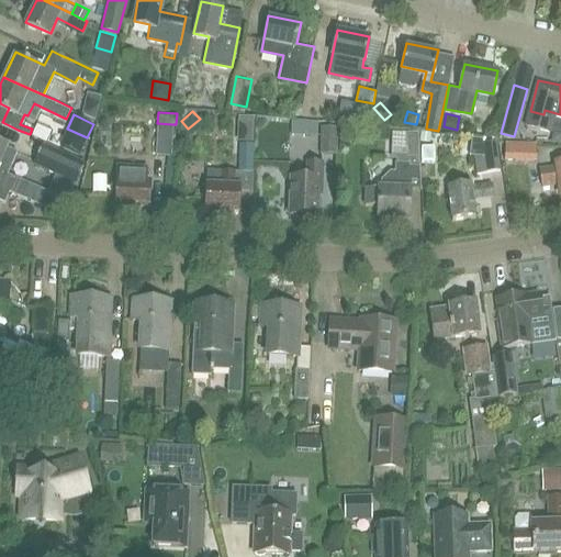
[(304,117),(304,132),(317,132),(317,118),(304,117)]
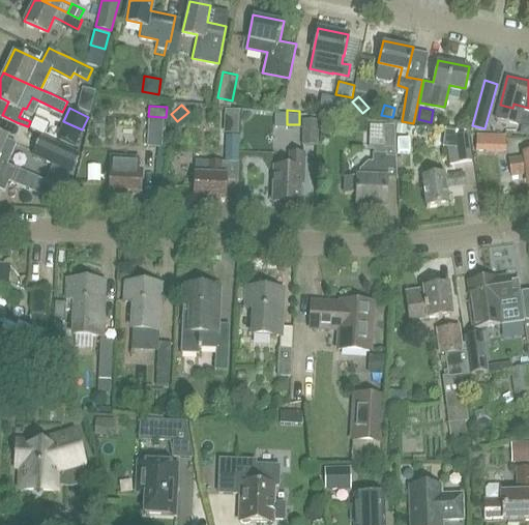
[(148,116),(147,143),(162,144),(163,117),(148,116)]
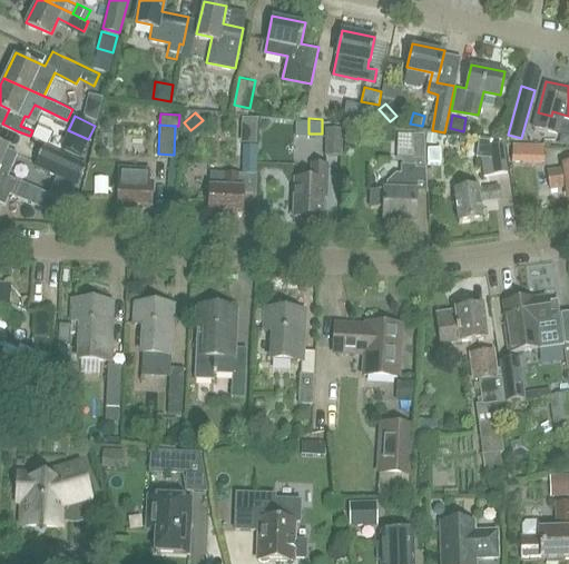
[(343,126),(326,125),(325,152),(343,152),(343,126)]
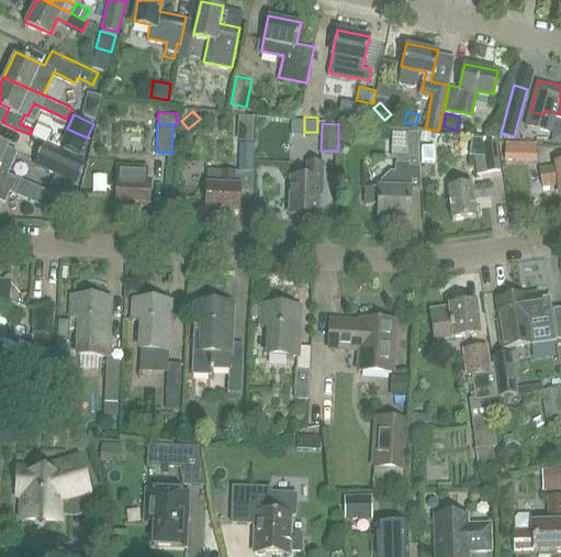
[(379,214),(410,215),(411,186),(422,186),(419,129),(392,129),(391,155),(396,155),(396,159),(395,159),(395,167),(390,168),(381,177),(381,185),(365,184),(363,202),(379,202),(379,214)]
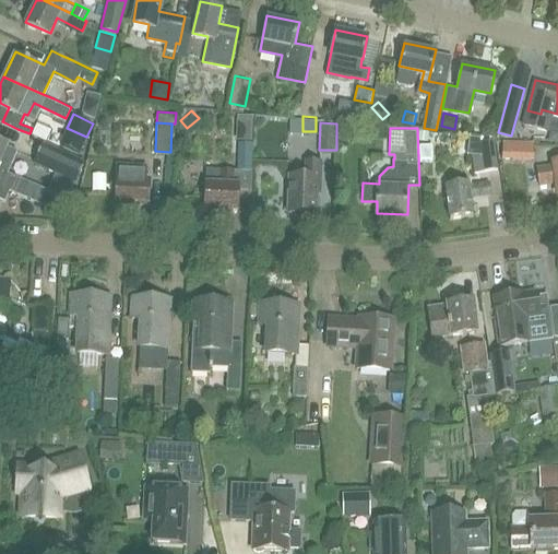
[(418,138),(429,139),(429,130),(419,129),(418,138)]
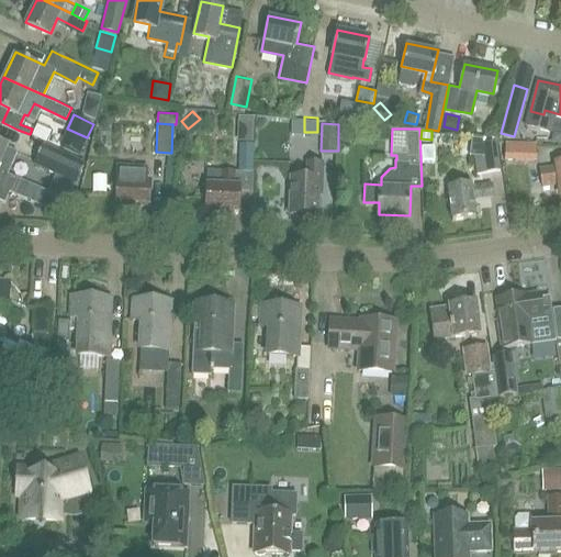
[(0,137),(0,168),(8,171),(18,149),(7,145),(8,142),(0,137)]
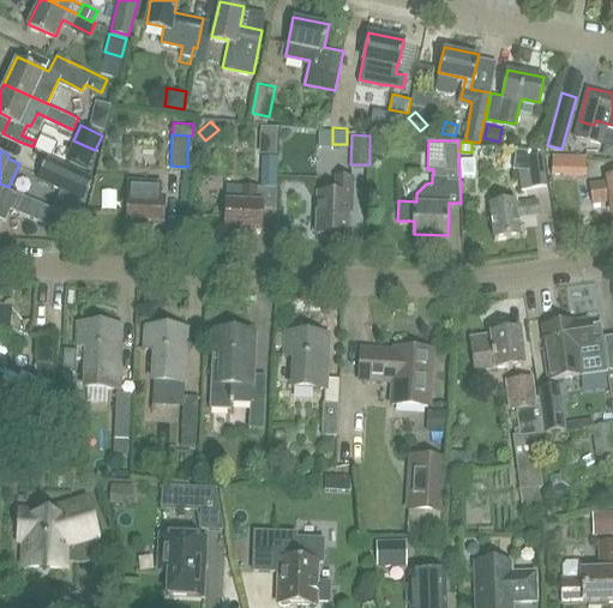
[(547,182),(544,150),(527,152),(529,168),(517,167),(521,187),(547,182)]
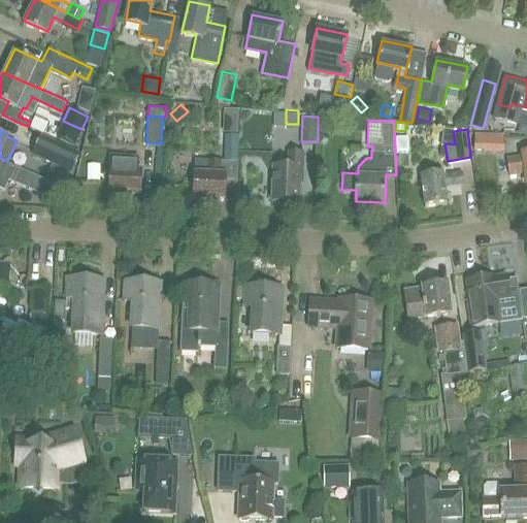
[(224,159),(237,159),(237,132),(225,131),(224,159)]
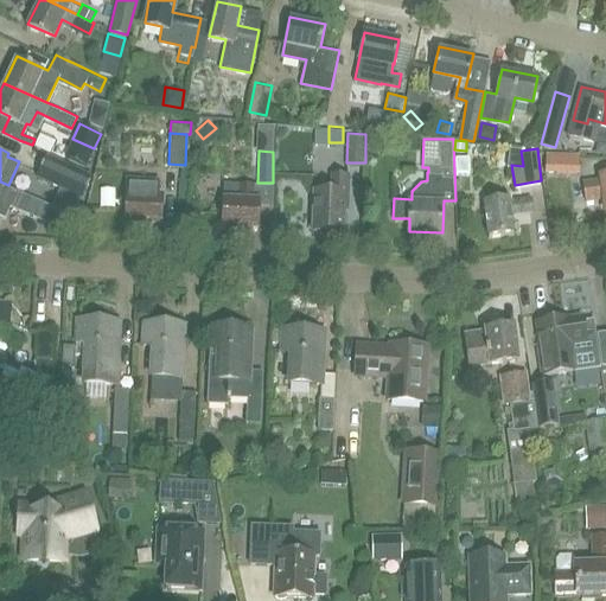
[(546,168),(557,168),(557,151),(546,151),(546,168)]
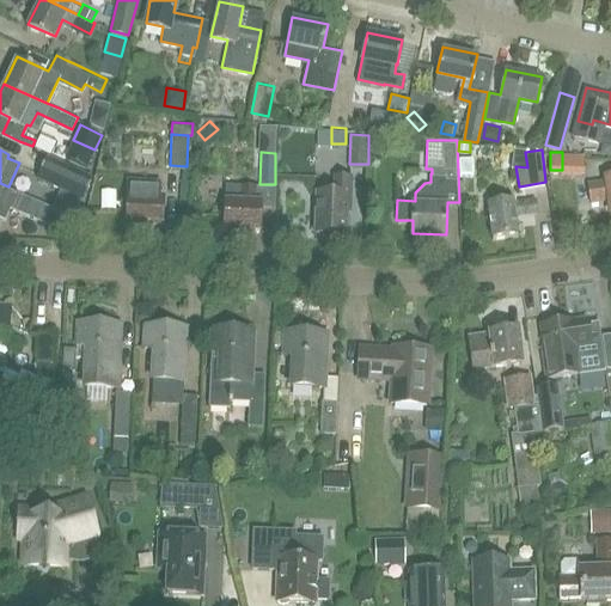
[(53,206),(73,215),(83,196),(92,175),(47,153),(37,176),(61,187),(53,206)]
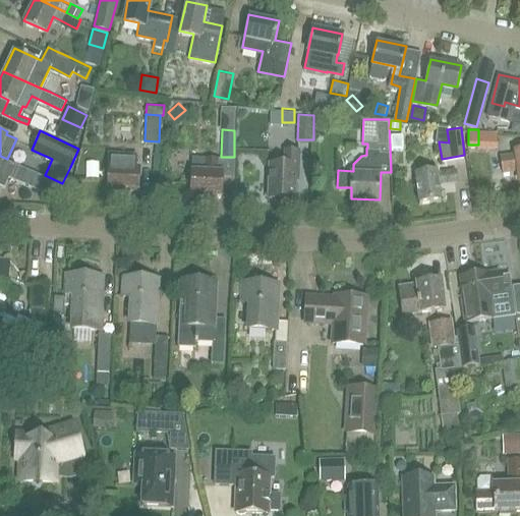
[(391,147),(403,146),(402,132),(391,133),(391,147)]
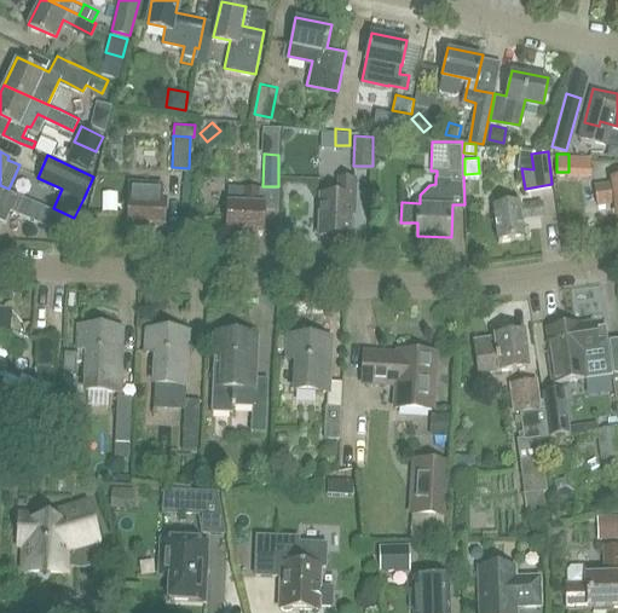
[(617,175),(612,177),(613,180),(595,184),(598,202),(616,198),(617,206),(617,175)]
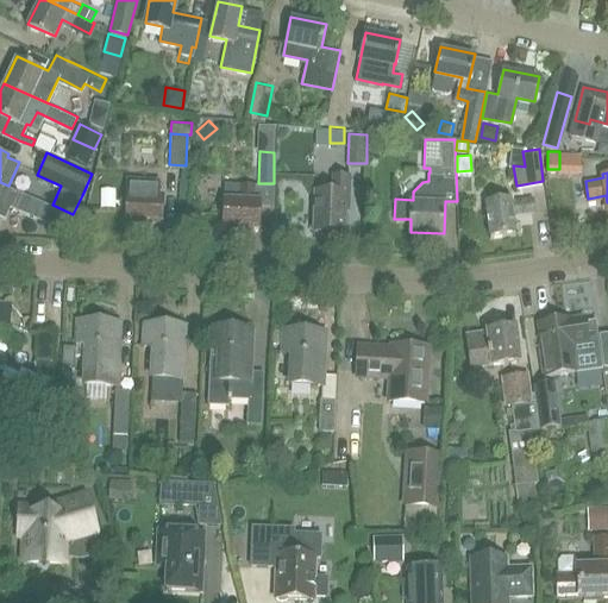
[(314,228),(345,230),(346,207),(349,207),(349,174),(334,174),(333,189),(315,188),(314,228)]
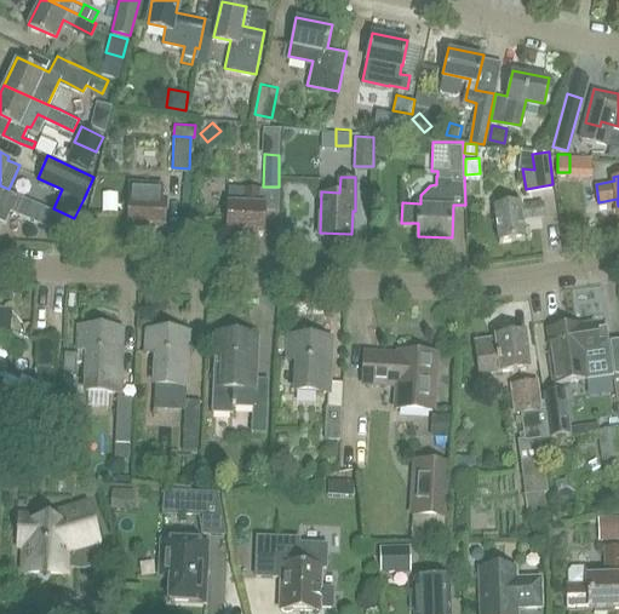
[(165,225),(166,199),(161,198),(161,182),(131,181),(129,223),(165,225)]
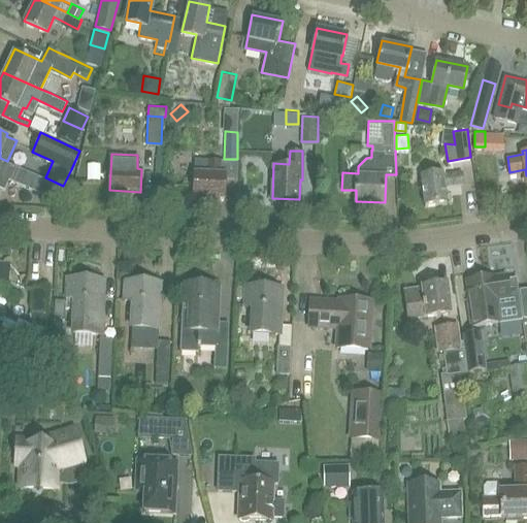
[(226,172),(222,172),(222,158),(195,157),(194,194),(225,196),(226,172)]
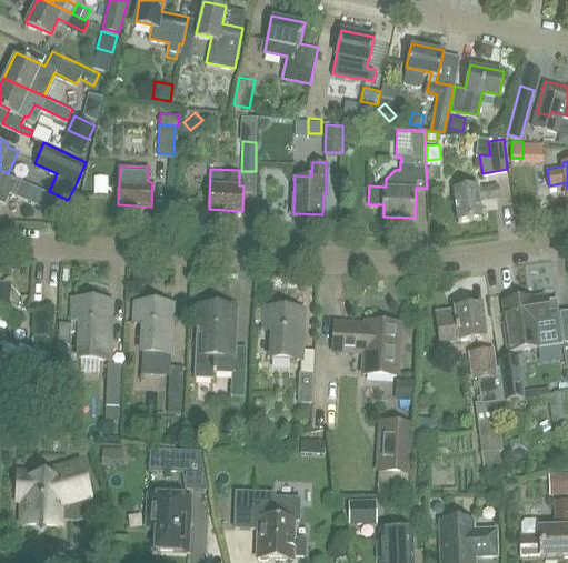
[(8,173),(0,170),(0,199),(6,202),(10,191),(56,212),(62,198),(33,184),(8,173)]
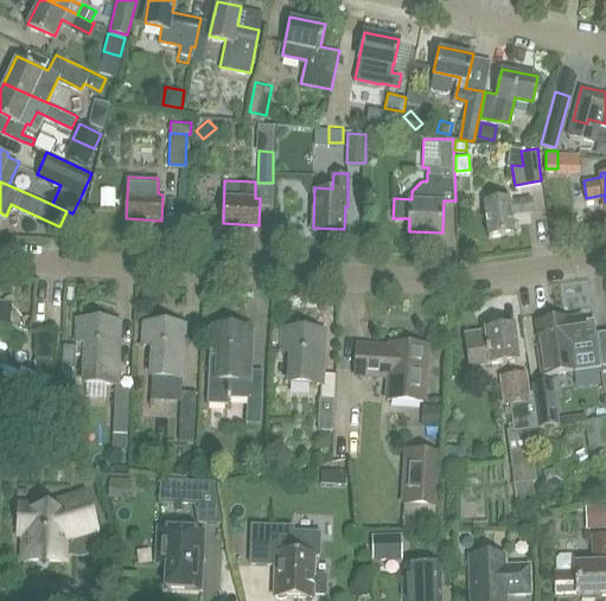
[(490,234),(514,230),(511,211),(534,208),(533,194),(510,197),(510,194),(485,198),(490,234)]
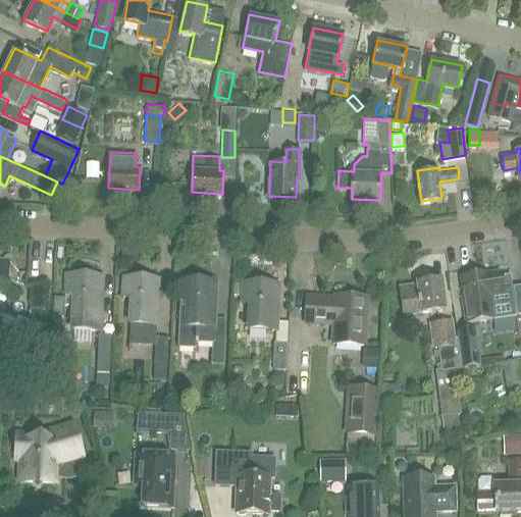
[(0,292),(1,290),(0,289),(0,274),(8,274),(9,256),(0,256),(0,292)]
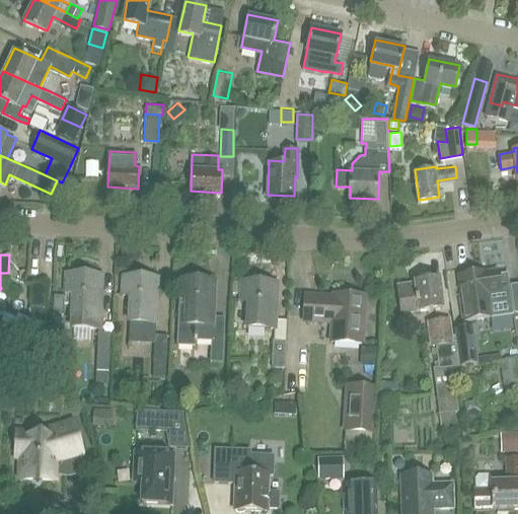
[(53,304),(52,321),(53,321),(51,361),(61,361),(63,328),(56,327),(57,315),(64,316),(64,298),(74,298),(73,316),(99,317),(101,273),(95,273),(95,269),(92,265),(84,265),(81,268),(81,272),(67,272),(66,293),(55,292),(54,304),(53,304)]
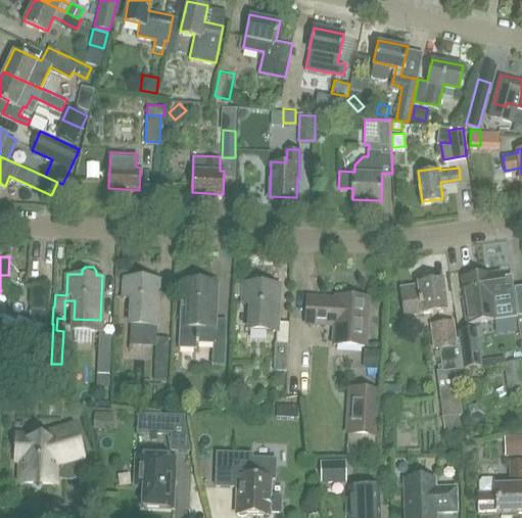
[(489,271),(463,275),(466,293),(463,294),(467,320),(481,318),(479,307),(494,304),(492,292),(506,290),(503,269),(489,271)]
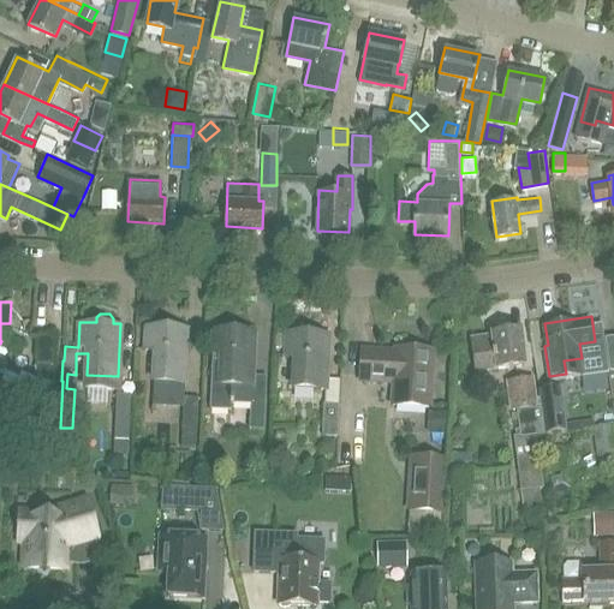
[(196,443),(198,394),(184,394),(188,327),(147,324),(145,345),(155,346),(153,400),(184,401),(182,443),(196,443)]
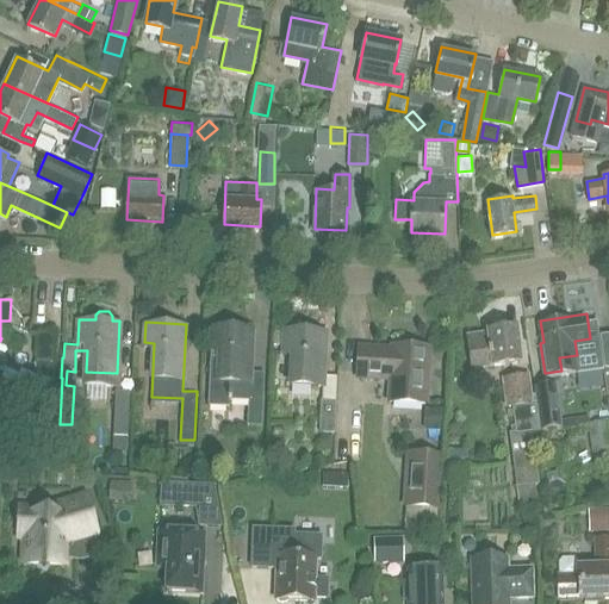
[(248,421),(262,421),(263,393),(249,393),(253,327),(211,324),(207,402),(229,403),(229,396),(249,397),(248,421)]
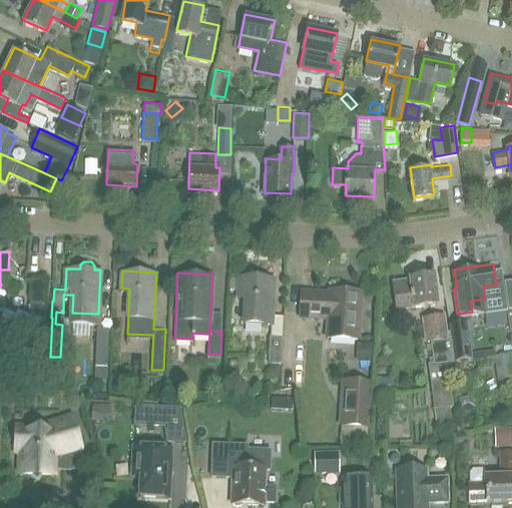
[(394,285),(397,307),(438,302),(434,273),(410,276),(411,282),(394,285)]
